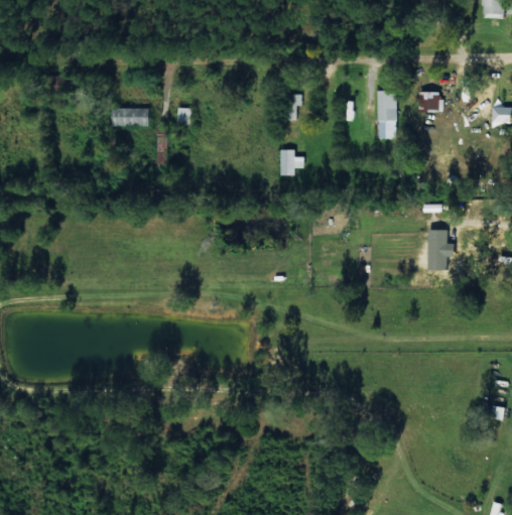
[(485,0),(485,13),(505,13),(505,0),(485,0)]
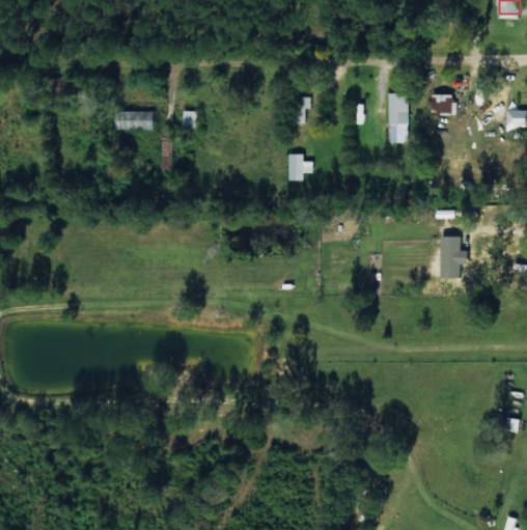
[(407,92),(387,92),(388,142),(409,141),(407,92)]
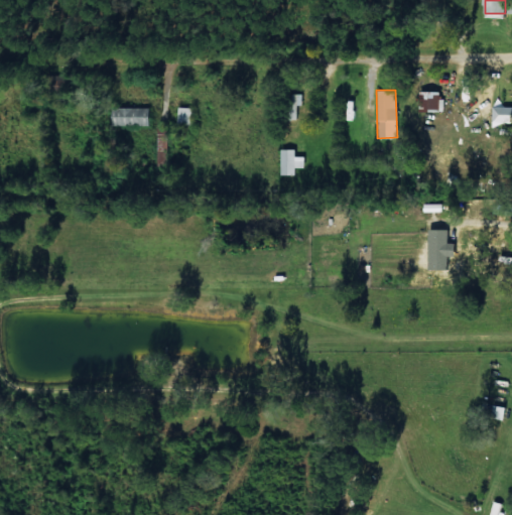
[(441,111),(441,91),(418,92),(418,112),(441,111)]
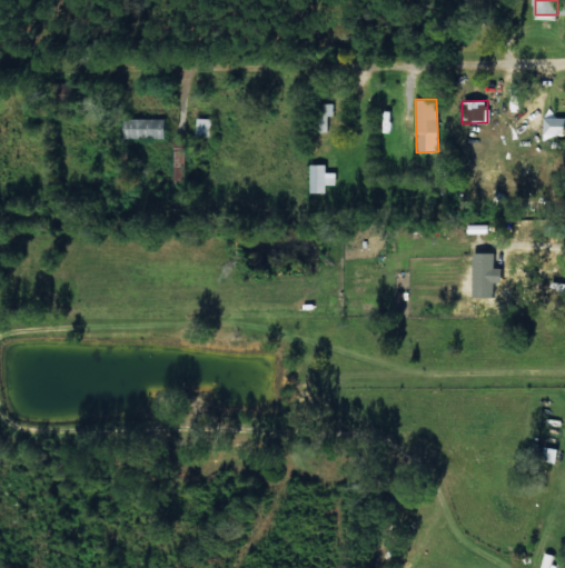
[(162,119),(121,120),(122,140),(164,139),(162,119)]
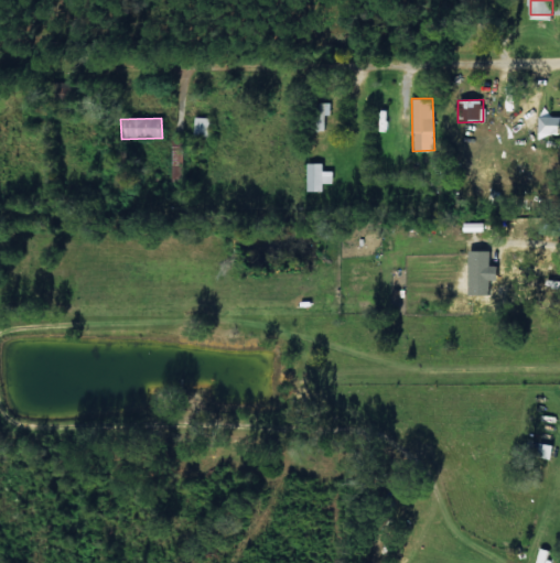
[(210,118),(194,118),(193,141),(210,142),(210,118)]
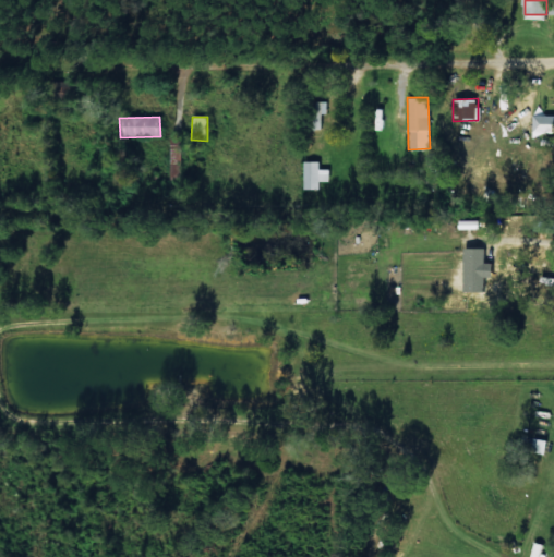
[(303,161),(303,190),(318,190),(318,182),(329,182),(328,170),(320,170),(320,161),(303,161)]
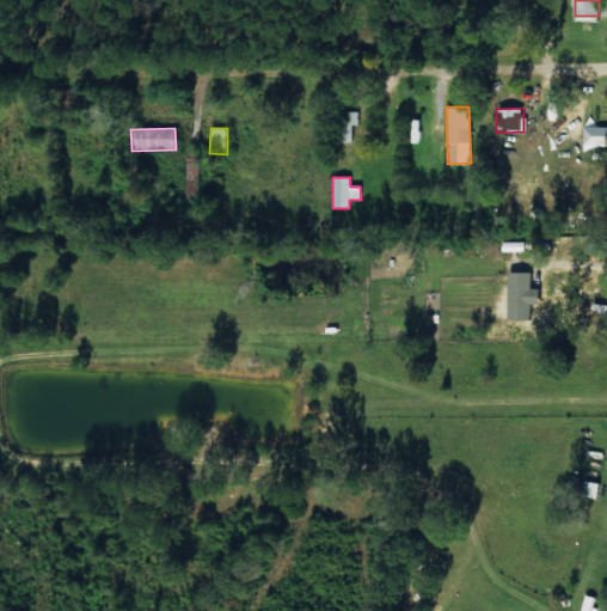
[(590,610),(595,598),(583,596),(578,610),(590,610)]
